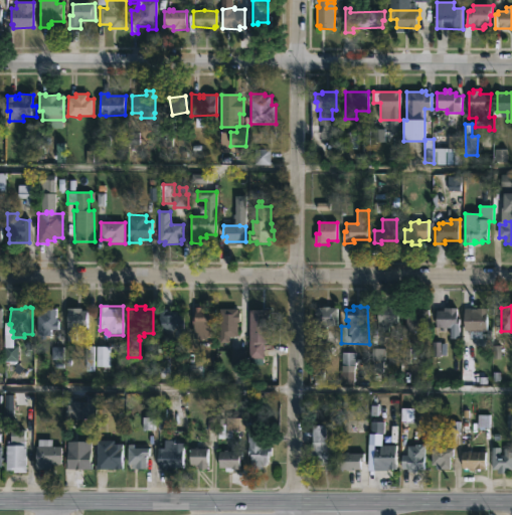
[(330,307),(337,308),(337,327),(315,327),(315,308),(330,307)]
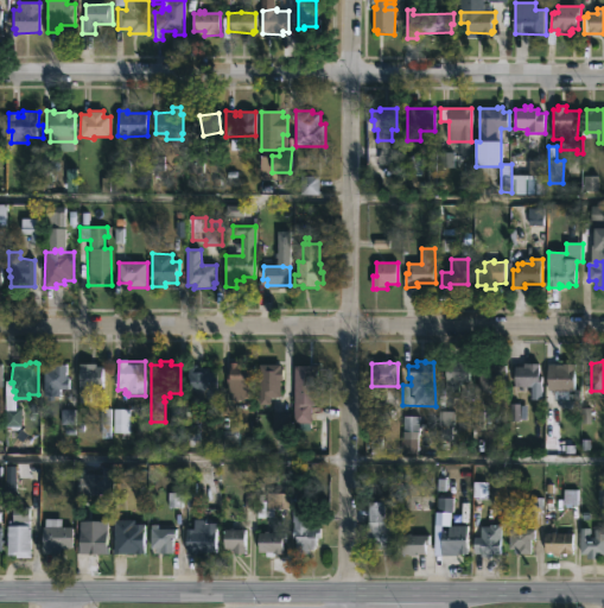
[(449,392),(446,392),(446,362),(463,362),(463,382),(461,382),(461,392),(449,392)]
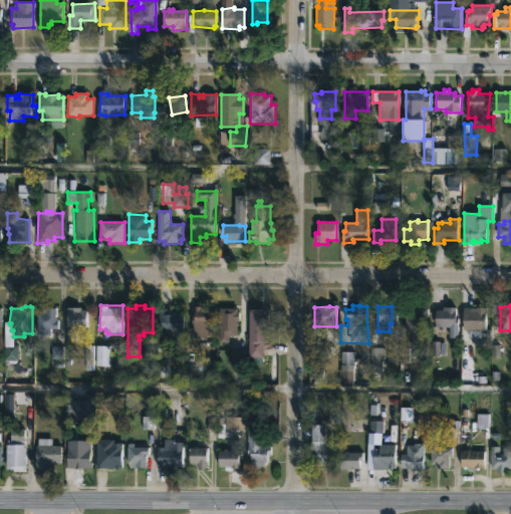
[(81,307),(81,310),(86,310),(86,328),(76,328),(76,340),(67,340),(67,308),(81,307)]
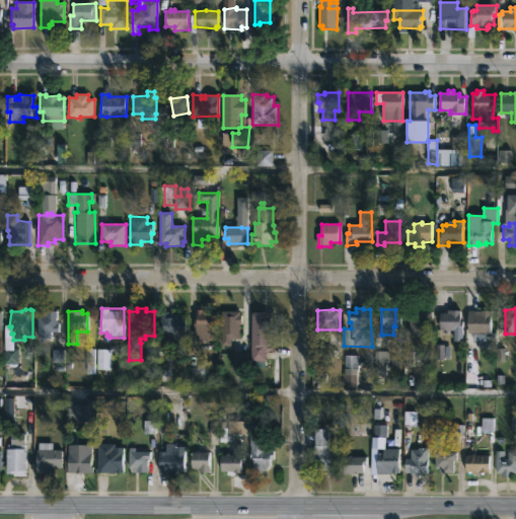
[(203,310),(203,312),(217,312),(217,341),(197,341),(196,327),(195,327),(195,320),(197,320),(197,310),(203,310)]
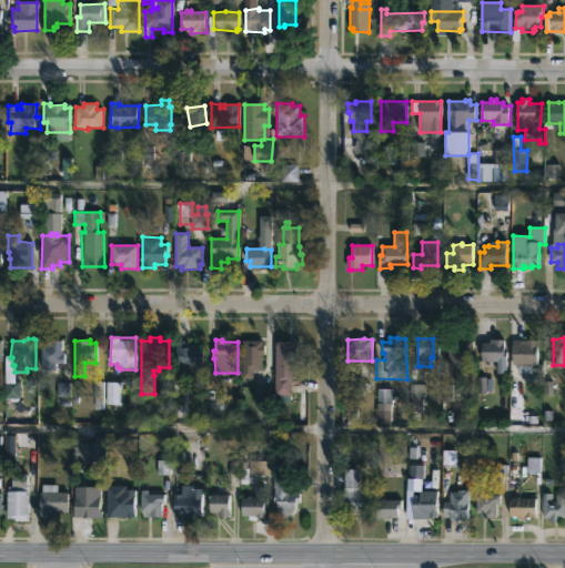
[(538,340),(538,365),(533,365),(533,368),(537,368),(535,379),(532,379),(532,374),(520,374),(520,365),(513,365),(513,341),(538,340)]
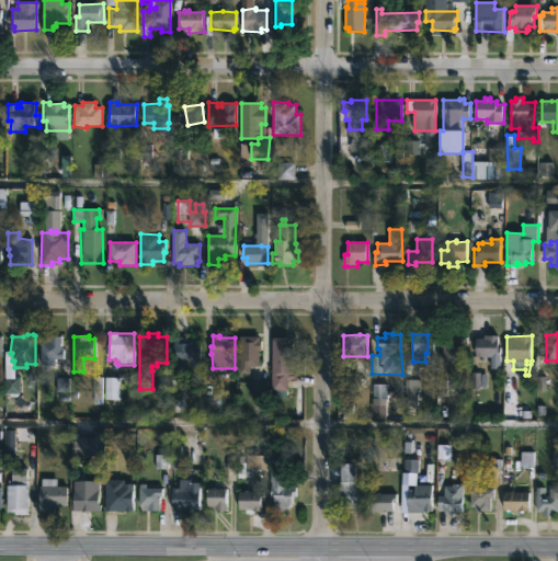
[(61,336),(61,351),(64,351),(64,359),(57,359),(57,366),(49,366),(49,369),(43,369),(44,366),(41,366),(41,342),(45,342),(45,336),(61,336)]
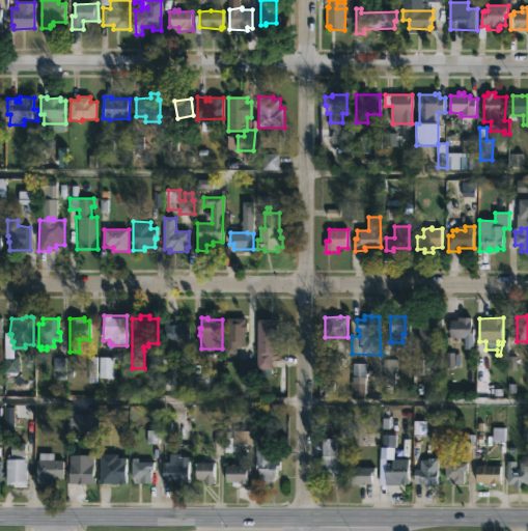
[(246,318),(246,323),(247,323),(247,333),(246,333),(246,347),(237,347),(237,354),(227,354),(227,318),(246,318)]
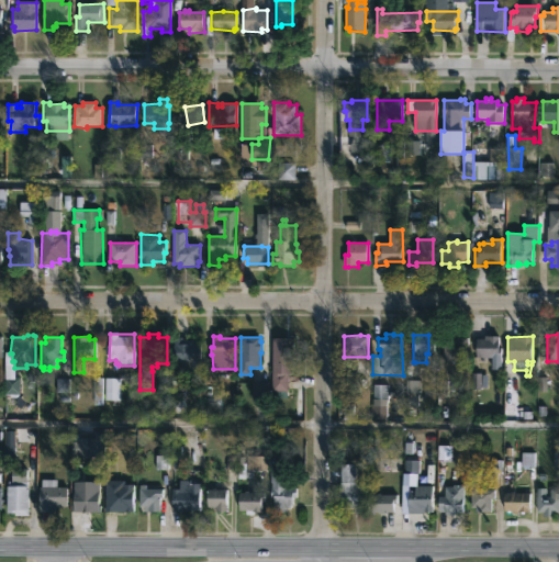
[(500,337),(500,348),(503,348),(502,370),(492,370),(492,358),(488,358),(488,360),(478,360),(478,339),(485,340),(485,337),(500,337)]
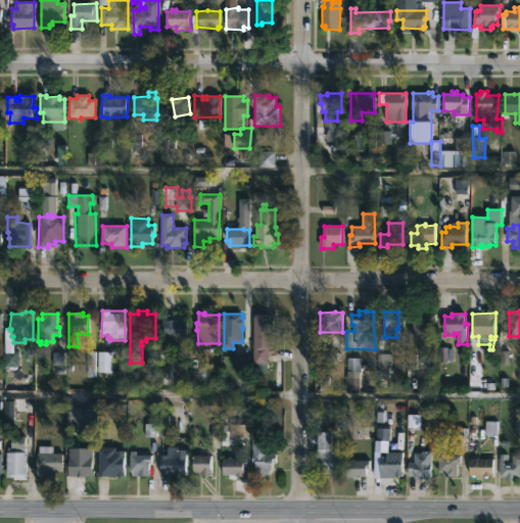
[(172,316),(172,321),(187,321),(188,345),(163,346),(163,336),(161,336),(161,315),(172,316)]
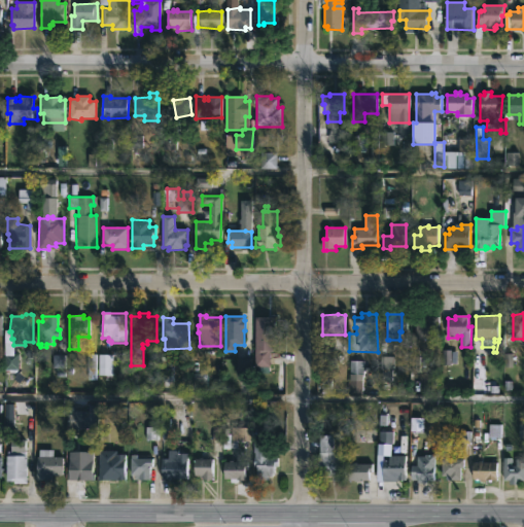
[(275,317),(275,319),(276,319),(276,330),(275,330),(275,351),(272,351),(271,372),(255,372),(256,317),(275,317)]
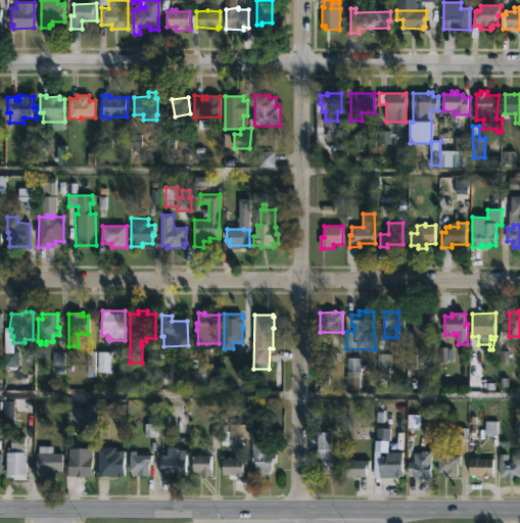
[(436,319),(436,338),(413,337),(414,318),(436,319)]
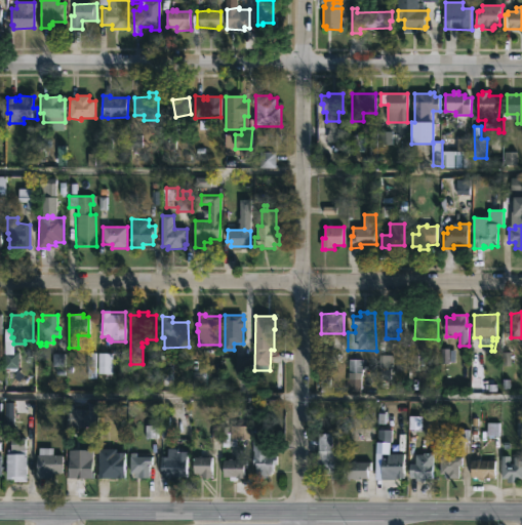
[(332,435),(332,439),(340,439),(340,451),(344,451),(345,479),(333,479),(333,475),(327,475),(327,477),(321,477),(321,475),(318,475),(319,435),(332,435)]
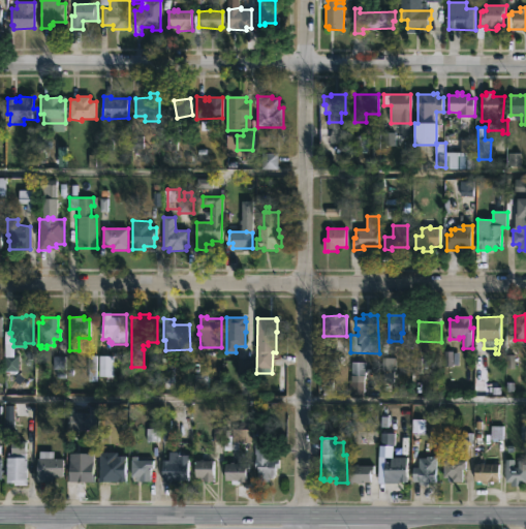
[(273,446),(273,448),(283,448),(283,457),(272,457),(272,460),(279,460),(279,469),(276,469),(276,476),(273,476),(273,478),(270,478),(270,483),(256,483),(255,446),(273,446)]
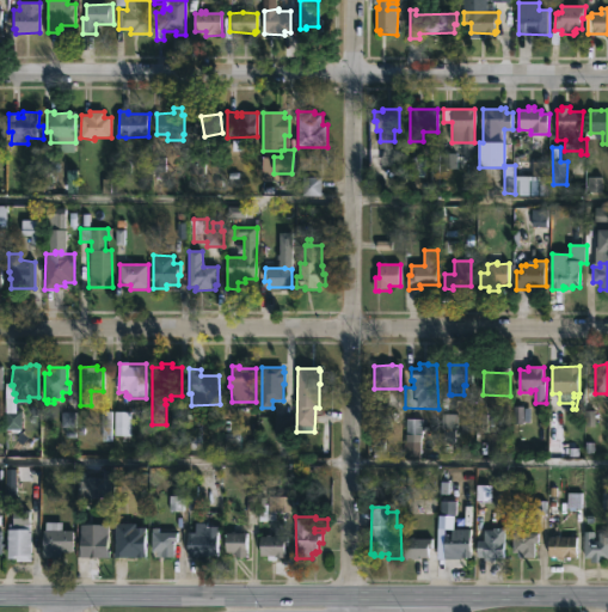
[(472,530),(471,557),(456,557),(456,554),(446,554),(446,534),(453,536),(453,530),(438,530),(438,516),(454,516),(454,530),(472,530)]
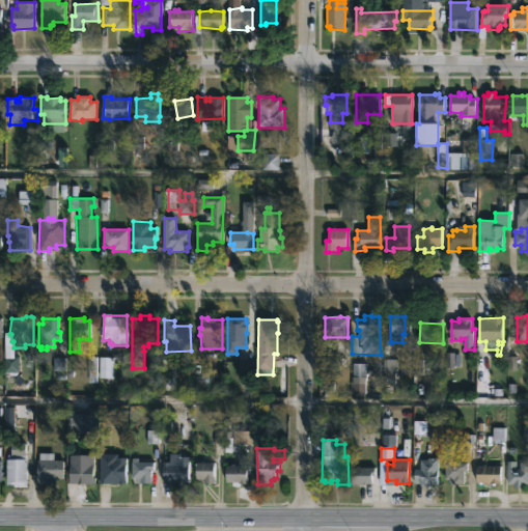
[(54,454),(54,460),(63,460),(63,479),(54,479),(54,484),(36,484),(36,460),(39,460),(39,453),(54,454)]
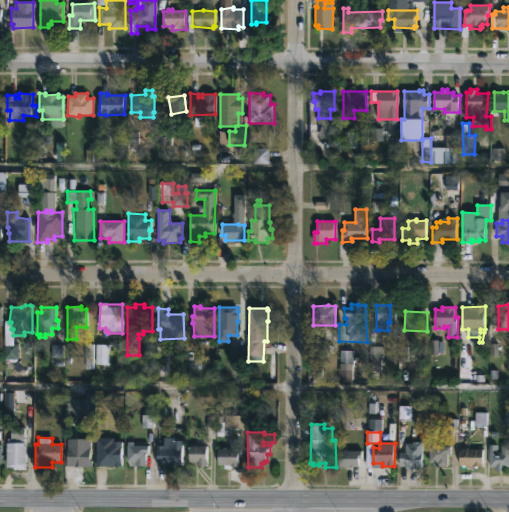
[(27,443),(26,470),(13,470),(13,468),(6,468),(7,443),(8,443),(8,439),(25,439),(25,443),(27,443)]
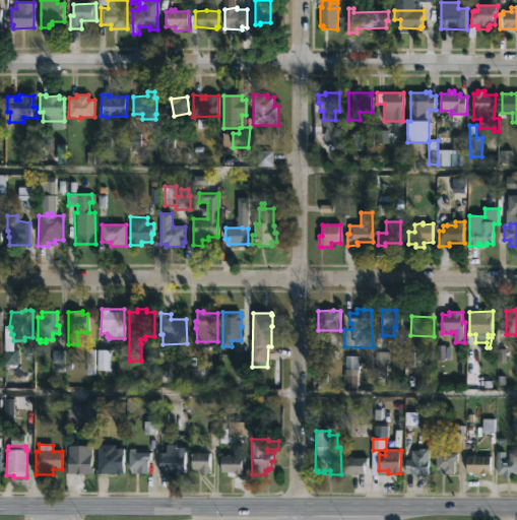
[(119,446),(119,449),(125,449),(124,473),(101,473),(101,446),(119,446)]
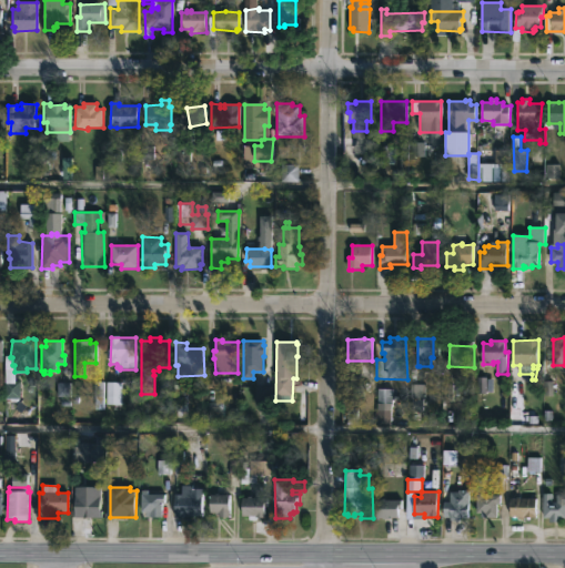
[(193,487),(202,487),(202,515),(174,516),(174,493),(182,493),(182,487),(193,487)]
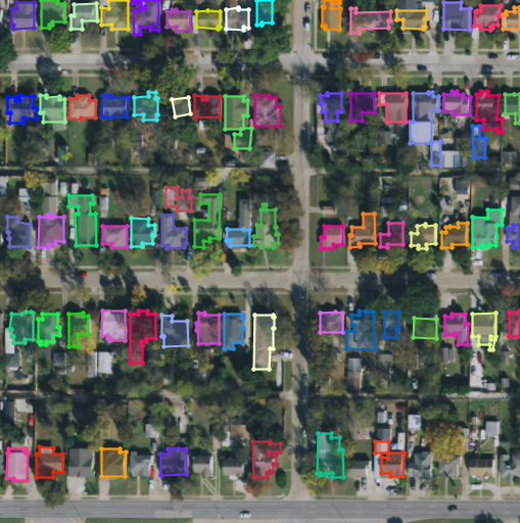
[(85,449),(85,462),(92,462),(92,477),(69,477),(69,449),(85,449)]
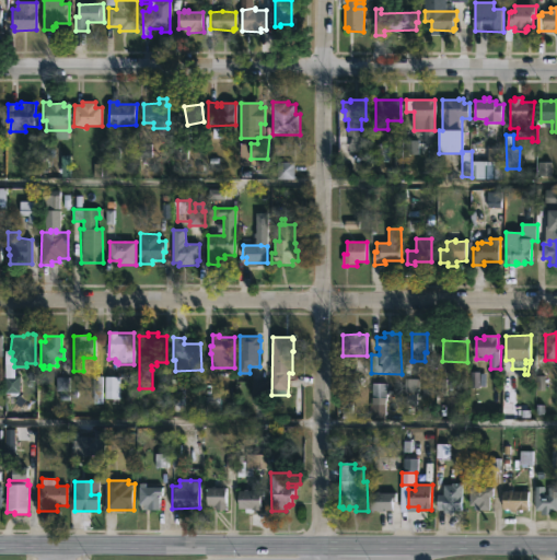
[(146,482),(146,486),(162,486),(162,494),(161,494),(161,509),(143,509),(143,503),(139,503),(139,482),(146,482)]
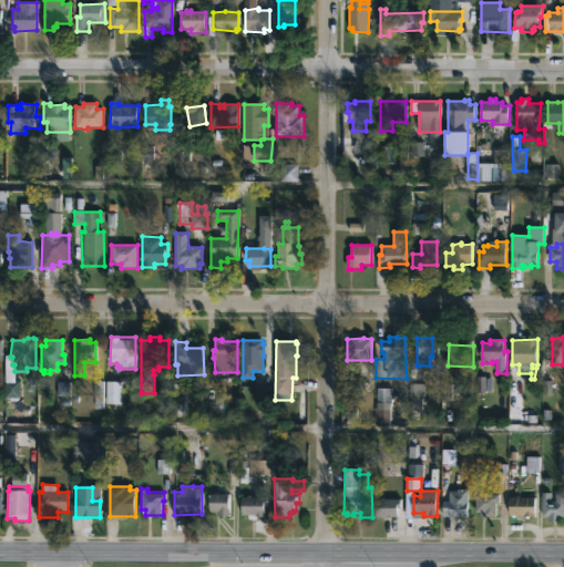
[(469,490),(468,518),(450,521),(450,516),(443,516),(443,502),(450,502),(450,492),(458,492),(458,490),(469,490)]
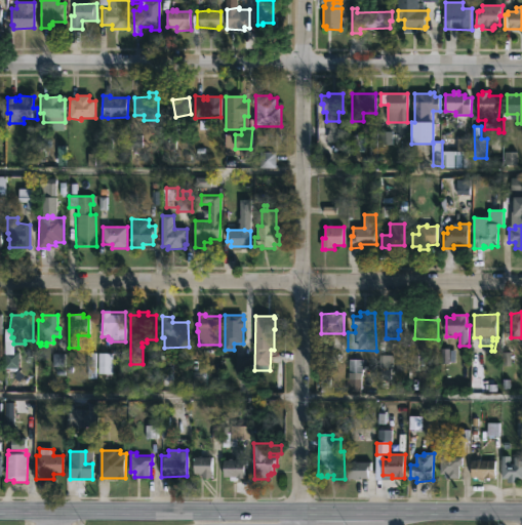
[(445,456),(445,458),(463,458),(463,467),(459,467),(459,479),(445,479),(445,475),(441,475),(441,458),(445,456)]
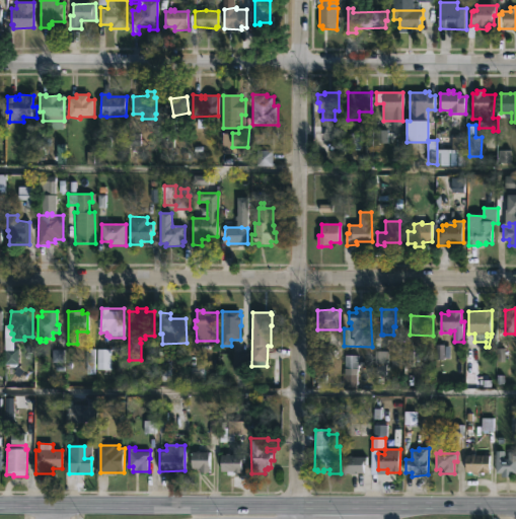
[(504,451),(504,453),(506,453),(505,459),(509,459),(509,452),(515,452),(515,473),(512,473),(512,477),(502,477),(502,473),(497,473),(497,451),(504,451)]
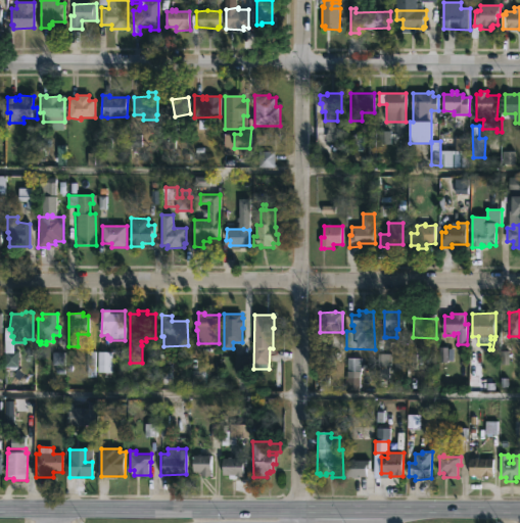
[(198,477),(217,477),(217,457),(198,457),(198,477)]
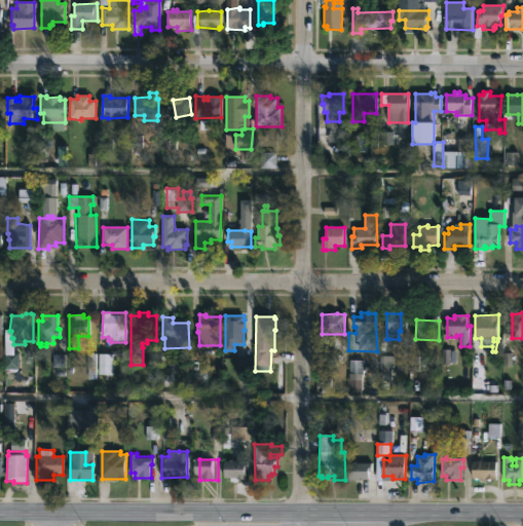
[(482,460),(482,462),(497,461),(497,480),(480,481),(480,479),(473,479),(473,462),(482,460)]
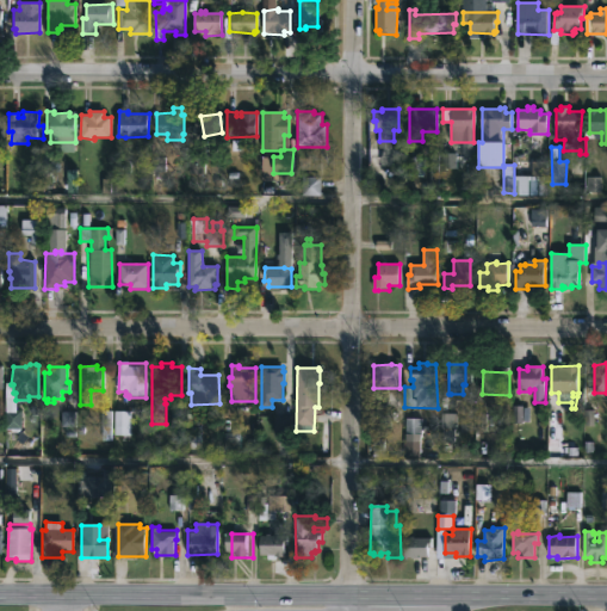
[(271,536),(287,536),(287,545),(284,545),(284,557),(277,557),(277,560),(267,560),(267,556),(261,556),(261,536),(271,536)]
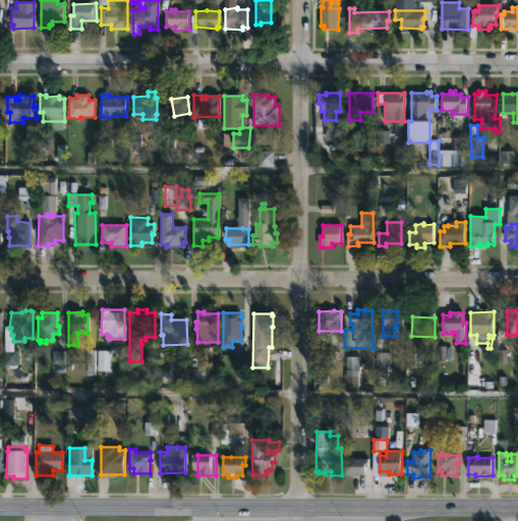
[(368,459),(368,467),(365,467),(365,476),(345,475),(345,459),(368,459)]
